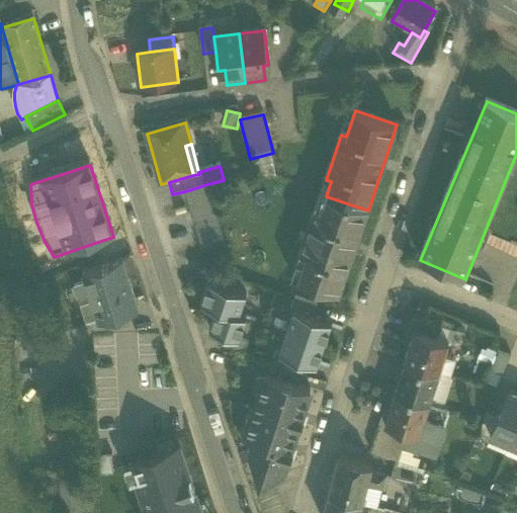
[(331,181),(326,180),(316,209),(321,211),(326,196),(331,181)]
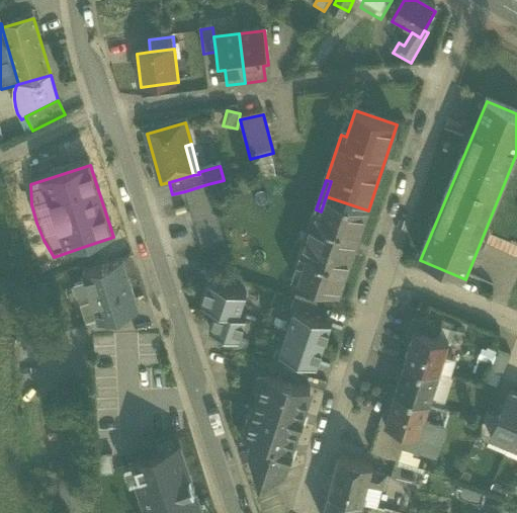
[(218,222),(207,184),(185,191),(195,229),(218,222)]
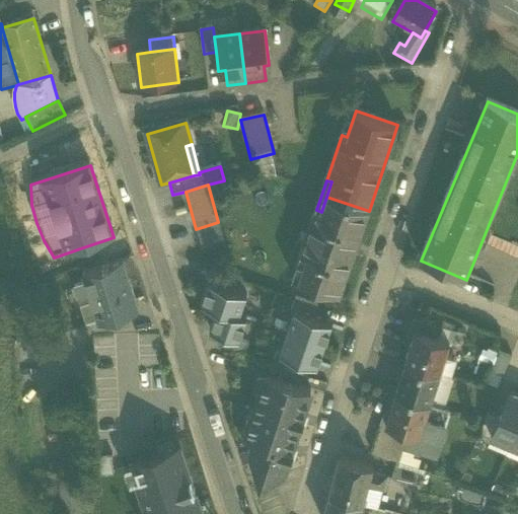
[(340,296),(369,211),(326,197),(321,212),(316,210),(301,254),(306,257),(298,282),(340,296)]
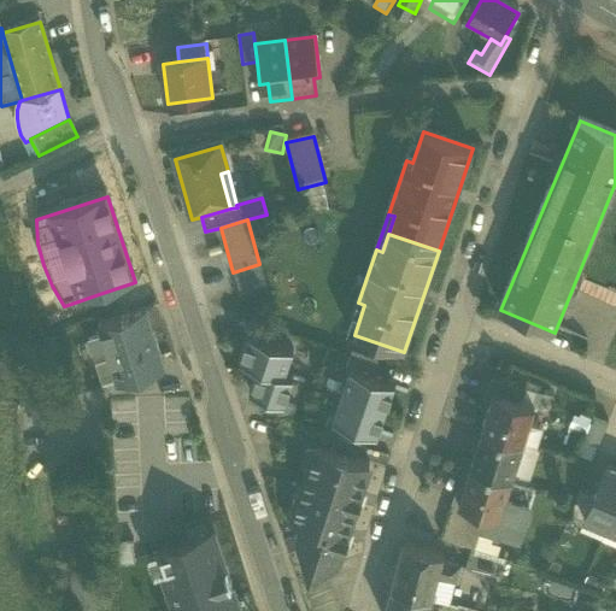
[(259,264),(233,272),(241,301),(268,293),(259,264)]
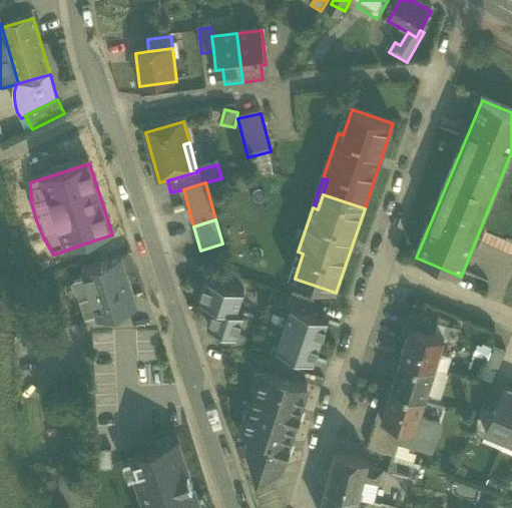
[(86,257),(82,244),(59,252),(63,265),(86,257)]
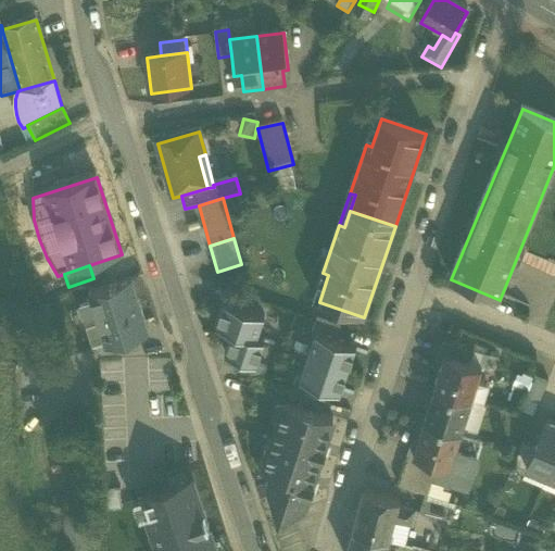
[(314,300),(319,302),(328,275),(323,273),(314,300)]
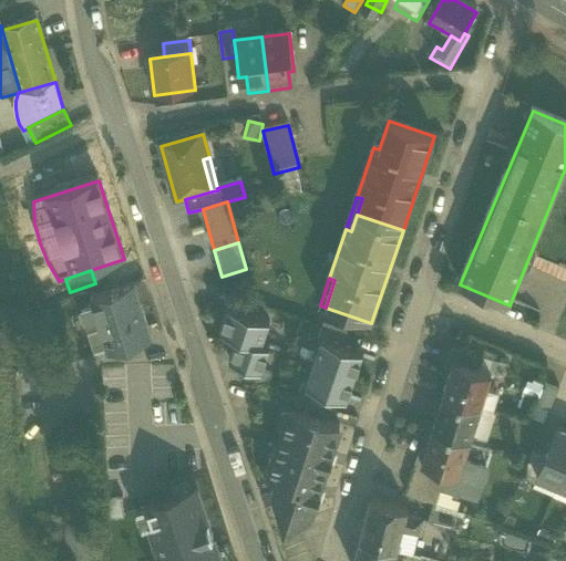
[(96,311),(109,350),(109,351),(151,338),(135,290),(134,287),(119,291),(93,300),(96,311)]
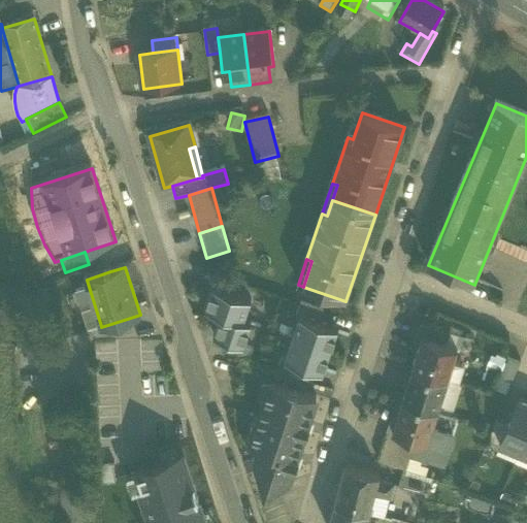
[(224,280),(221,291),(243,299),(248,288),(224,280)]
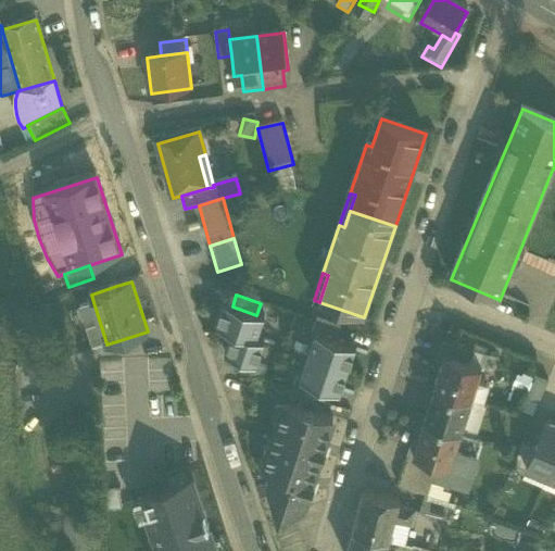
[(215,328),(232,334),(234,334),(257,341),(257,340),(265,318),(256,315),(232,307),(225,304),(215,328)]
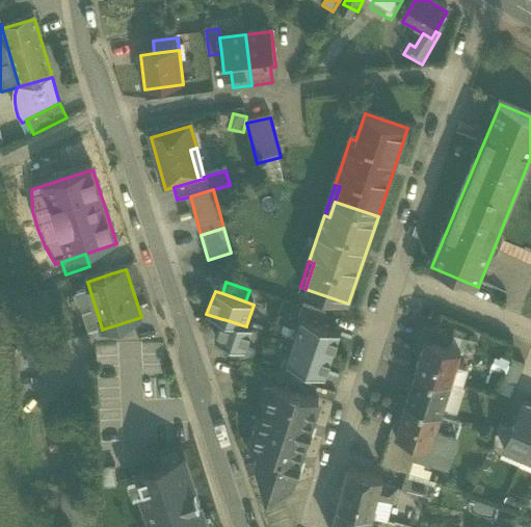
[(78,295),(90,333),(102,328),(90,292),(78,295)]
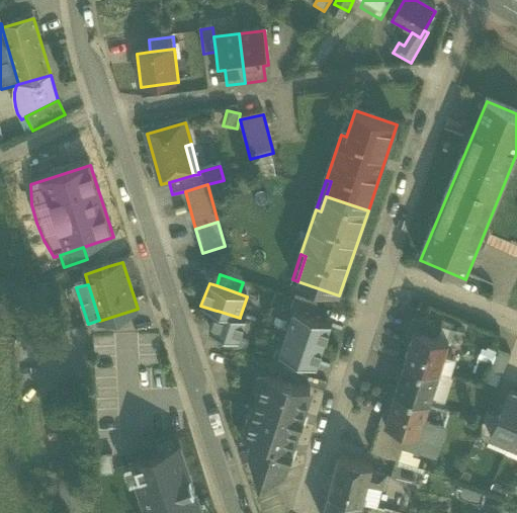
[(294,300),(290,312),(293,313),(315,320),(318,308),(294,300)]
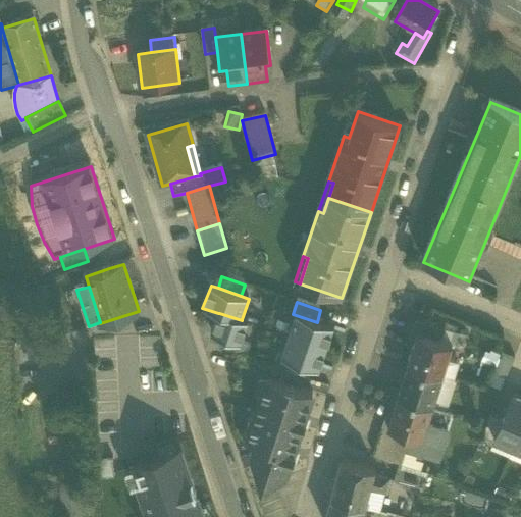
[(218,313),(211,334),(227,340),(242,345),(249,322),(242,319),(242,320),(219,313),(218,313)]
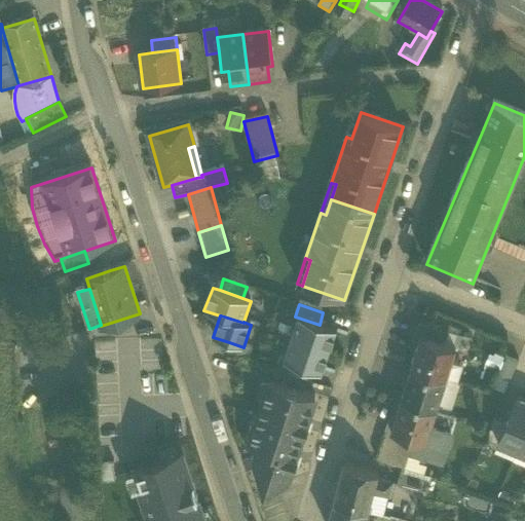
[(298,318),(291,339),(330,352),(337,331),(320,325),(298,318)]
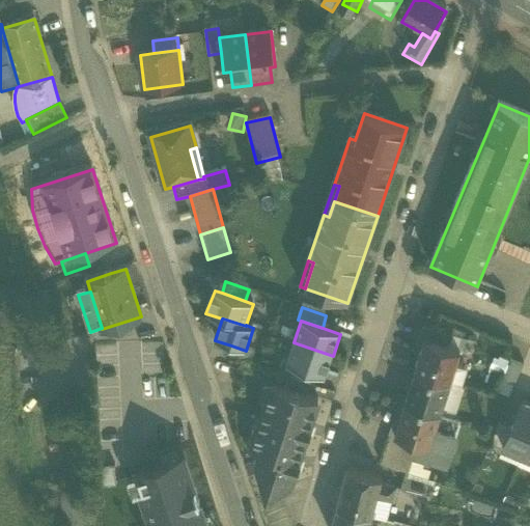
[(424,341),(443,348),(447,336),(424,329),(421,341),(424,342),(424,341)]
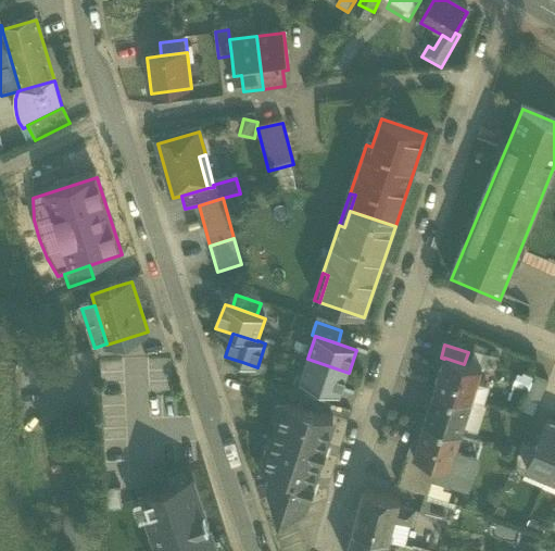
[(475,354),(470,366),(482,370),(486,371),(490,359),(475,354)]
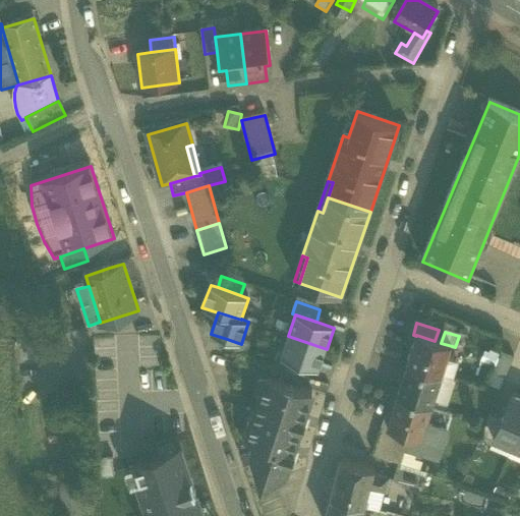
[(416,336),(406,367),(442,379),(448,360),(452,346),(441,343),(435,341),(416,335),(416,336)]
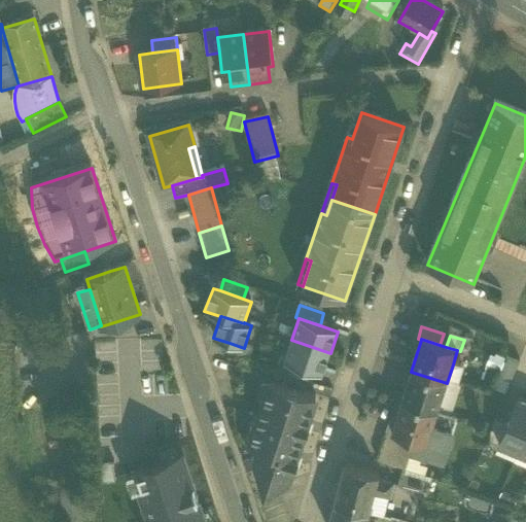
[(323,375),(330,353),(291,340),(284,361),(305,369),(323,375)]
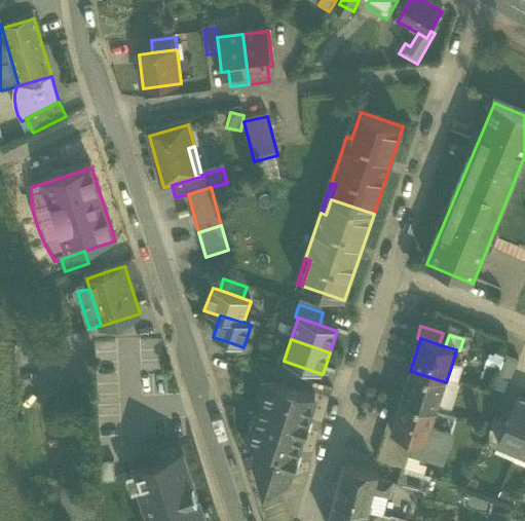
[(229,342),(225,355),(249,363),(253,350),(244,347),(229,342)]
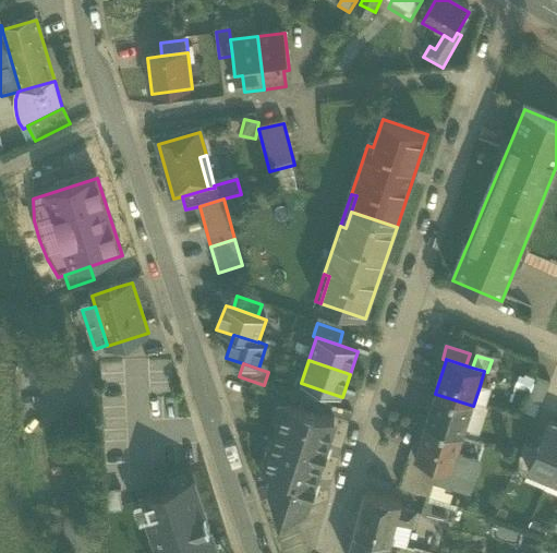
[(524,381),(520,379),(516,389),(531,395),(536,382),(525,377),(524,381)]
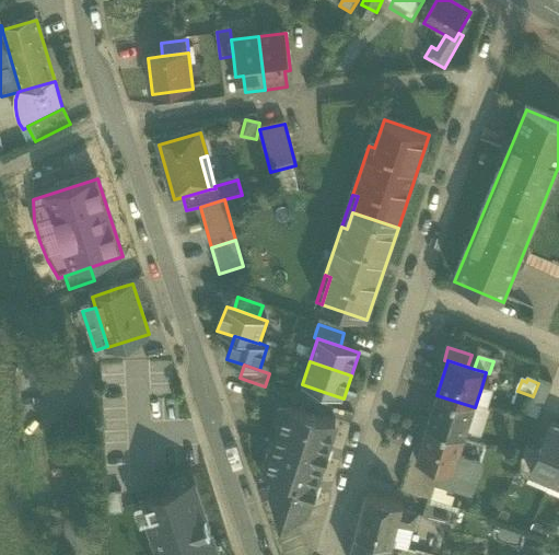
[(532,404),(544,408),(547,400),(554,385),(542,381),(532,404)]
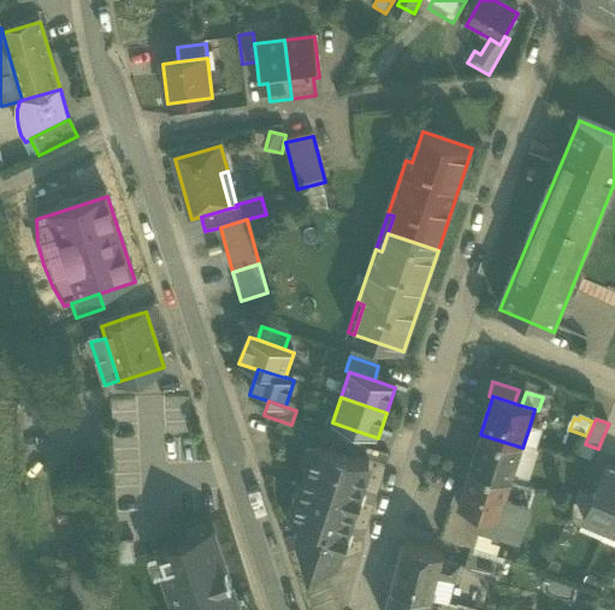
[(329,421),(324,436),(336,439),(352,445),(356,431),(332,422),(329,421)]
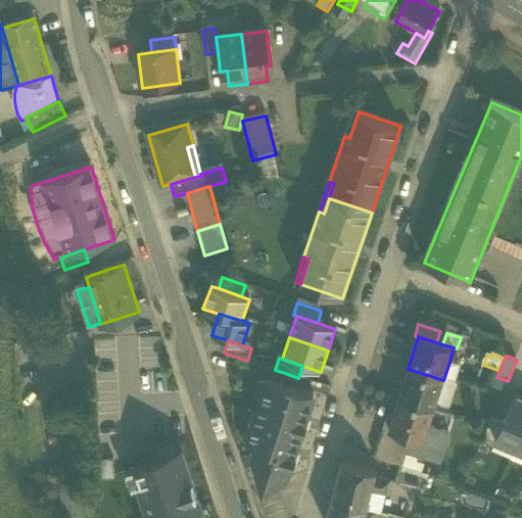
[(462,366),(449,362),(443,380),(457,384),(462,366)]
